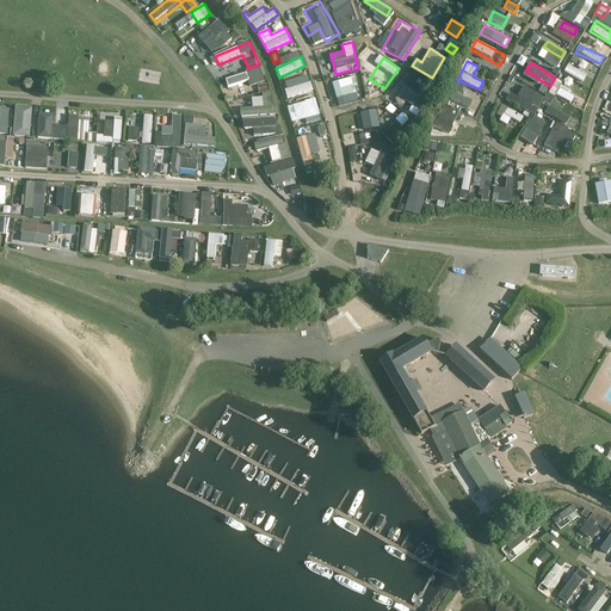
[(582,84),(587,76),(568,65),(565,72),(582,84)]
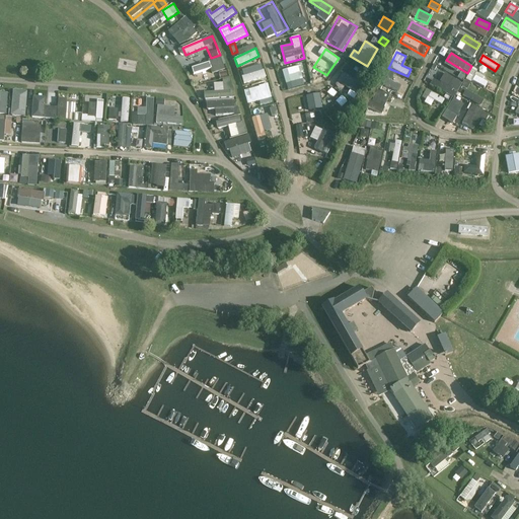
[(213,73),(225,69),(221,57),(192,68),(194,74),(211,68),(213,73)]
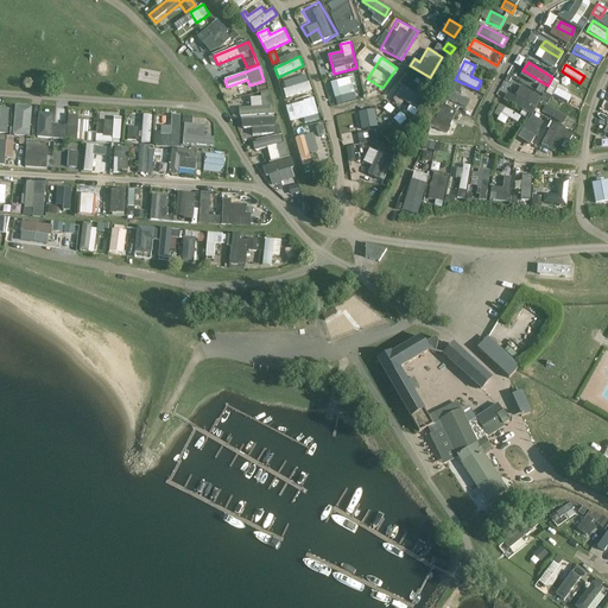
[(280,84),(285,100),(312,90),(305,69),(289,75),(291,81),(280,84)]
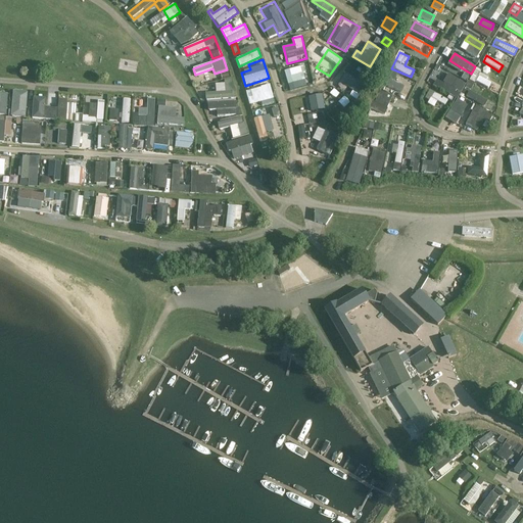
[(285,70),(288,85),(306,80),(302,65),(285,70)]
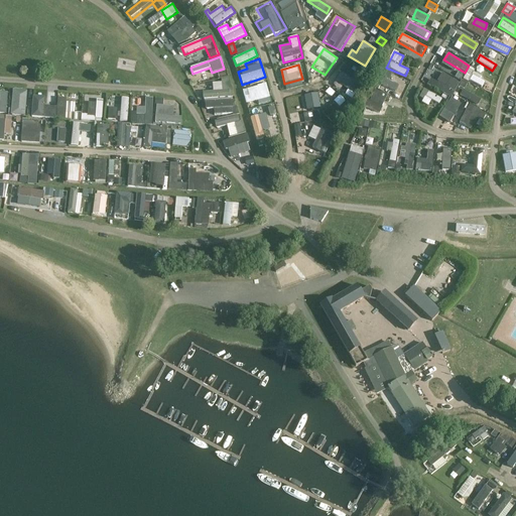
[(336,81),(351,89),(359,75),(343,67),(336,81)]
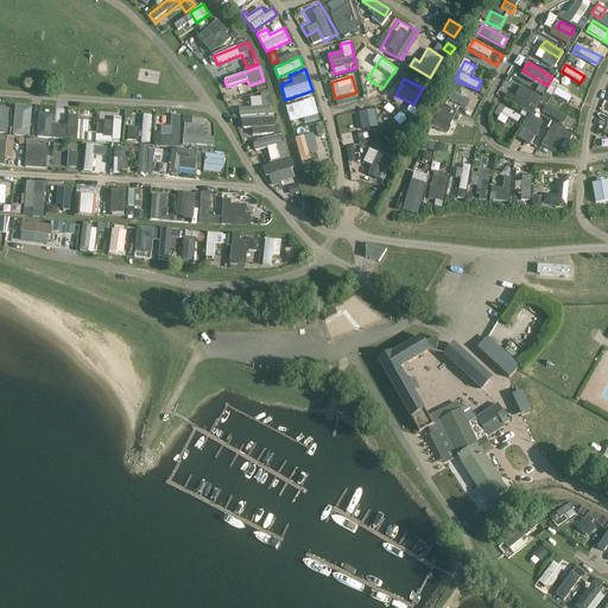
[(521,86),(515,96),(508,93),(505,99),(532,113),(540,96),(521,86)]
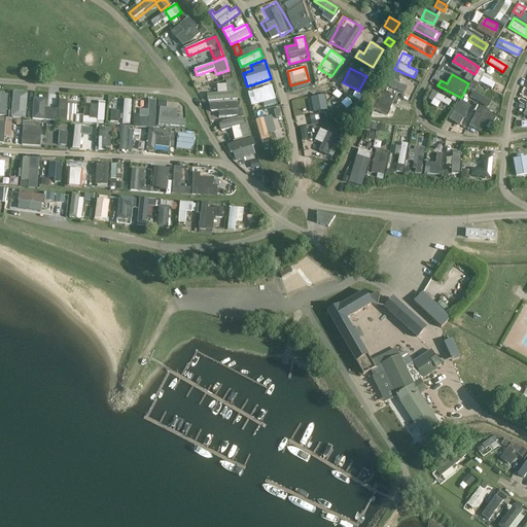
[(492,89),(496,81),(484,74),(480,81),(492,89)]
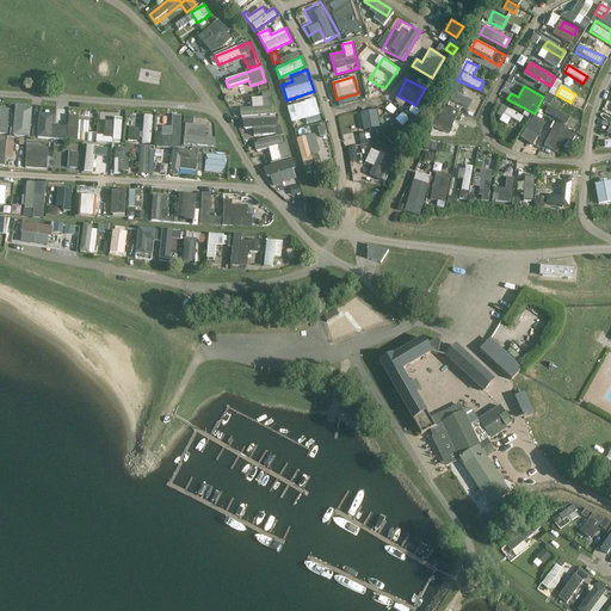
[(473,99),(461,97),(462,90),(456,88),(452,102),(471,107),(473,99)]
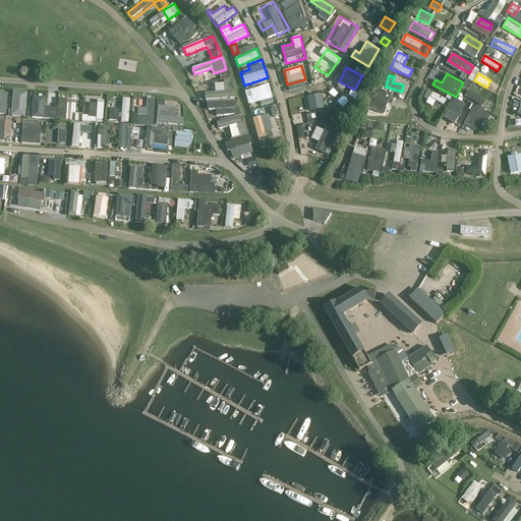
[(207,99),(234,98),(234,79),(215,80),(216,92),(206,93),(207,99)]
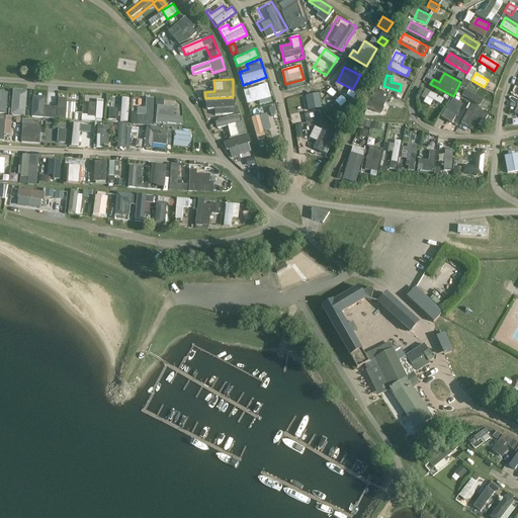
[(244,88),(247,103),(271,100),(269,85),(244,88)]
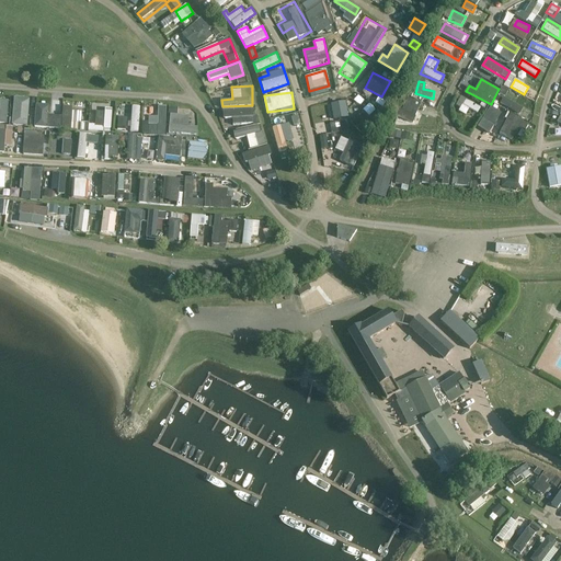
[(408,96),(401,117),(415,122),(422,101),(408,96)]
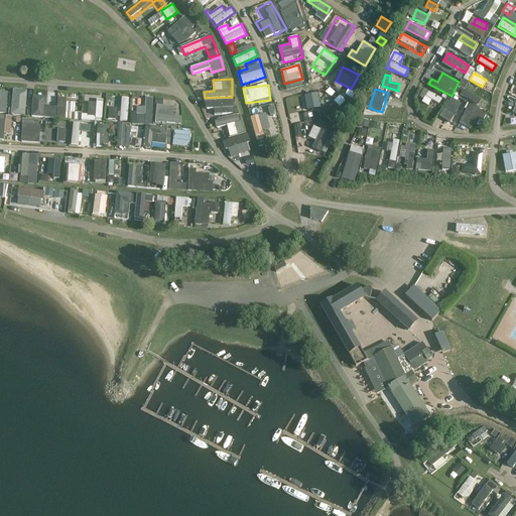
[(12,90),(11,114),(26,115),(27,90),(12,90)]
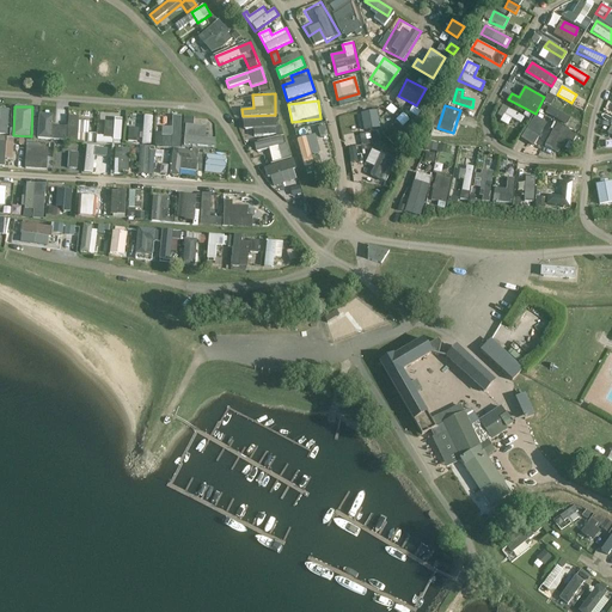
[(421,111),(412,106),(409,111),(417,117),(421,111)]
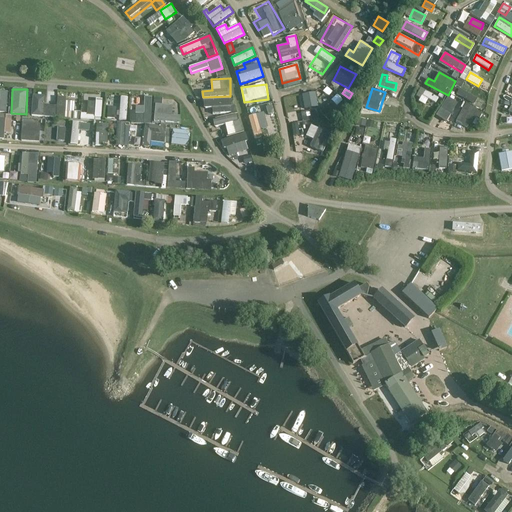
[(470,101),(472,94),(457,89),(455,95),(470,101)]
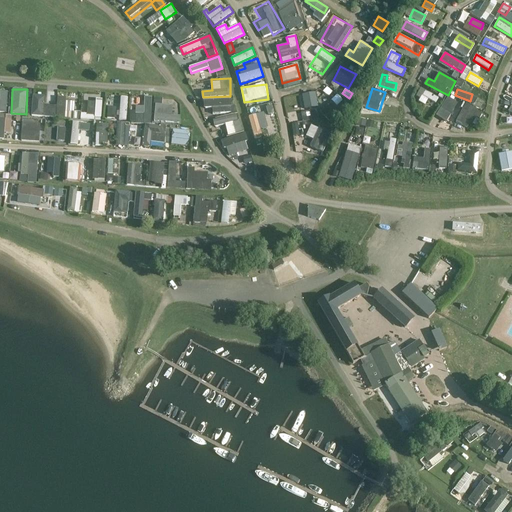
[(0,112),(7,112),(8,91),(0,90),(0,112)]
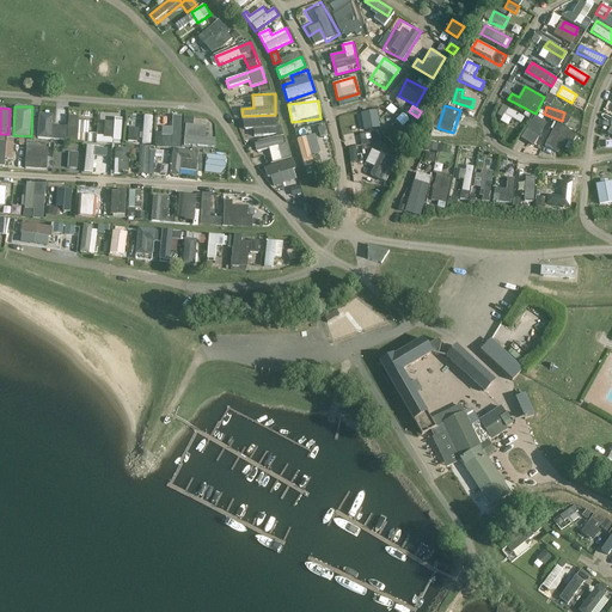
[(363,130),(379,128),(378,111),(362,112),(363,130)]
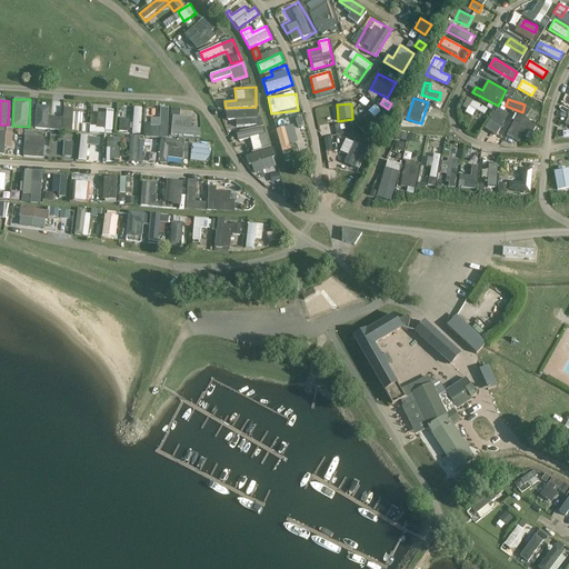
[(36,106),(35,129),(61,130),(62,117),(50,117),(50,106),(36,106)]
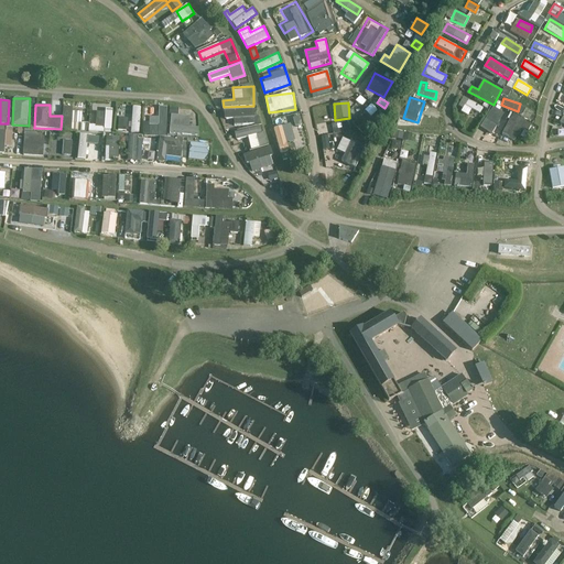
[(426,105),(424,114),(437,118),(441,109),(426,105)]
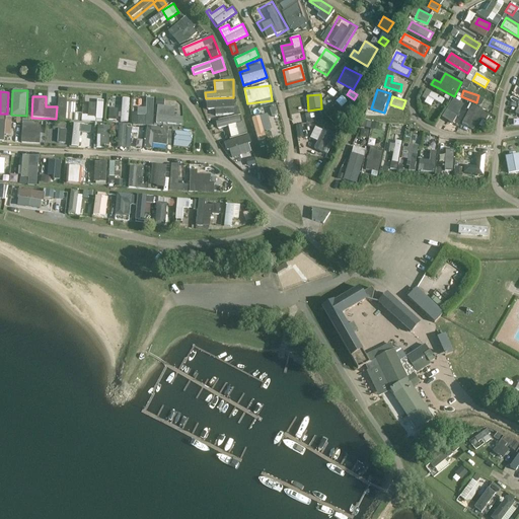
[(453,97),(443,119),(454,124),(464,102),(453,97)]
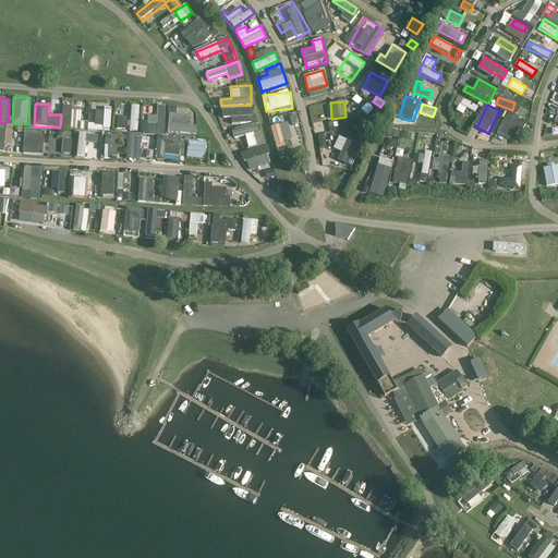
[(63,130),(111,130),(111,111),(96,111),(96,122),(82,122),(82,110),(72,110),(72,106),(63,106),(63,130)]
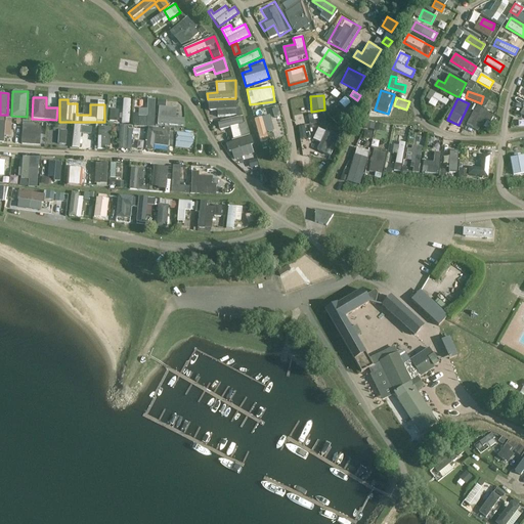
[(123,99),(123,123),(131,123),(131,99),(123,99)]
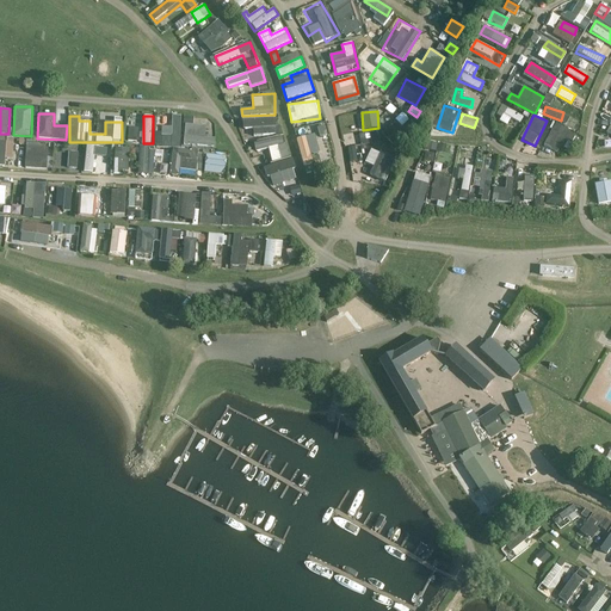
[(181,147),(183,116),(172,116),(172,135),(161,135),(161,147),(181,147)]
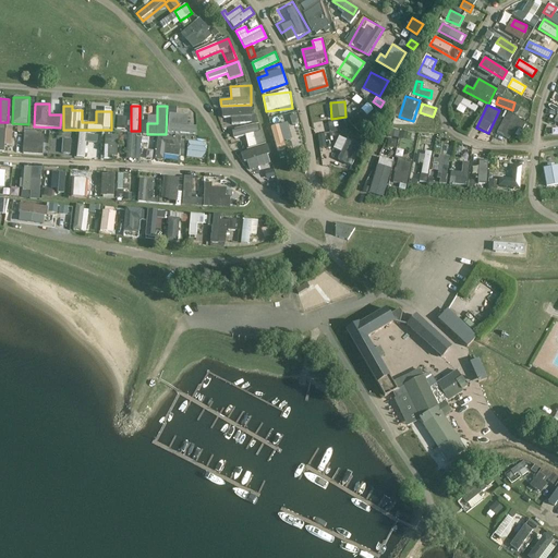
[(189,116),(178,114),(178,108),(169,107),(168,134),(196,135),(197,126),(189,125),(189,116)]
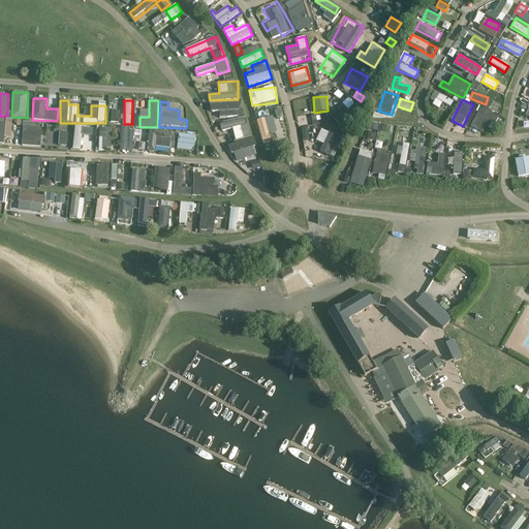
[(213,118),(239,117),(239,103),(213,103),(213,118)]
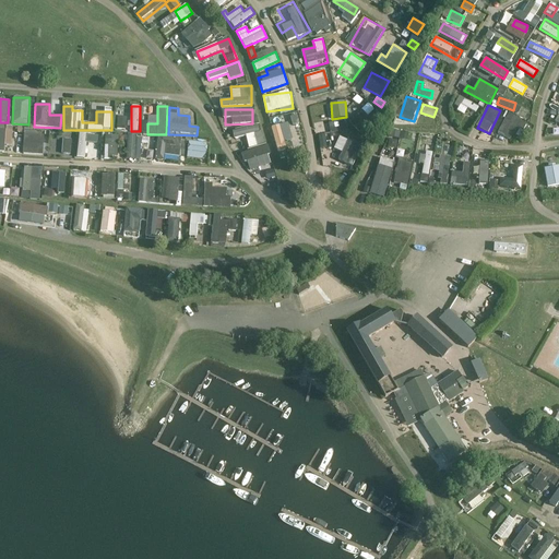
[(351,121),(360,132),(373,121),(364,110),(351,121)]
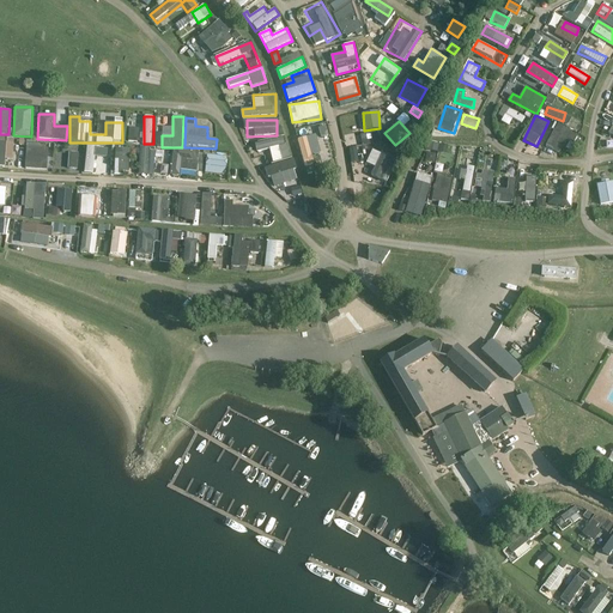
[(546,147),(562,155),(568,141),(575,145),(580,134),(557,123),(546,147)]
